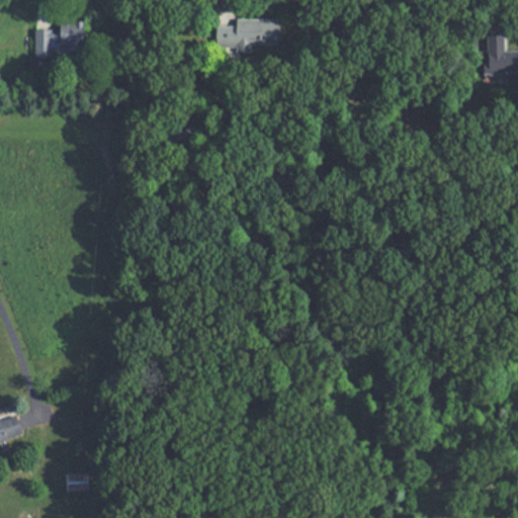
[(212,23),(212,48),(243,48),(243,44),(271,44),(271,16),(229,16),(229,23),(212,23)]
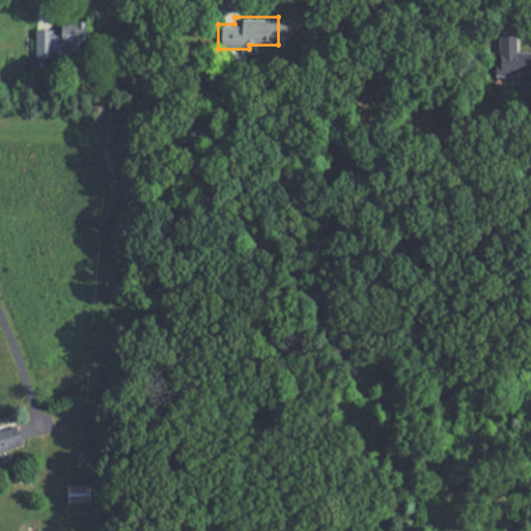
[(88,21),(59,21),(59,30),(36,29),(35,59),(54,59),(54,52),(88,52),(88,21)]
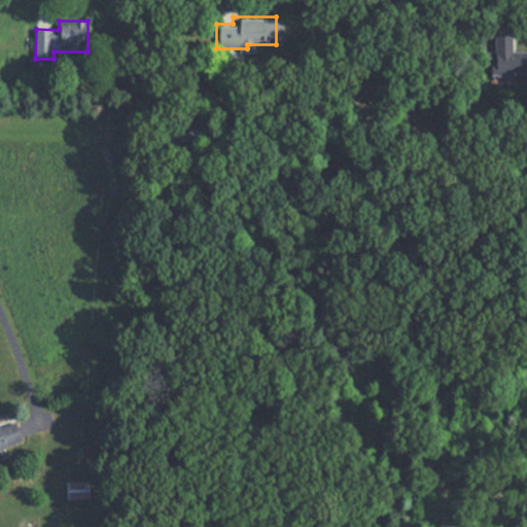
[(526,50),(513,50),(513,35),(495,36),(496,74),(526,72),(526,50)]
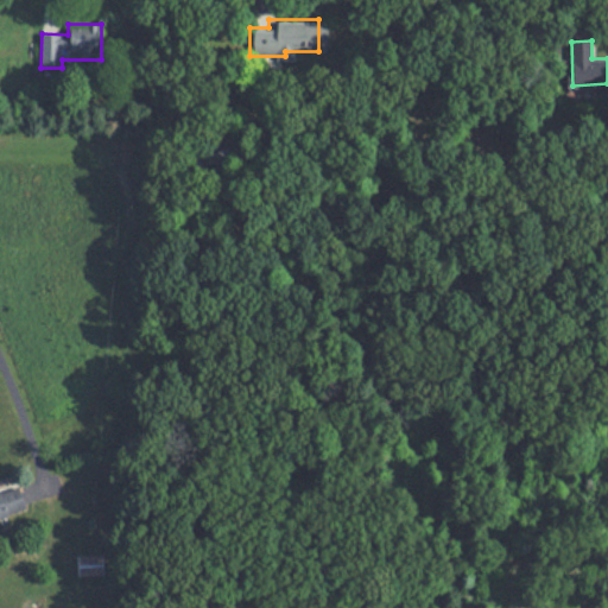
[(0,520),(27,512),(20,487),(0,492),(0,520)]
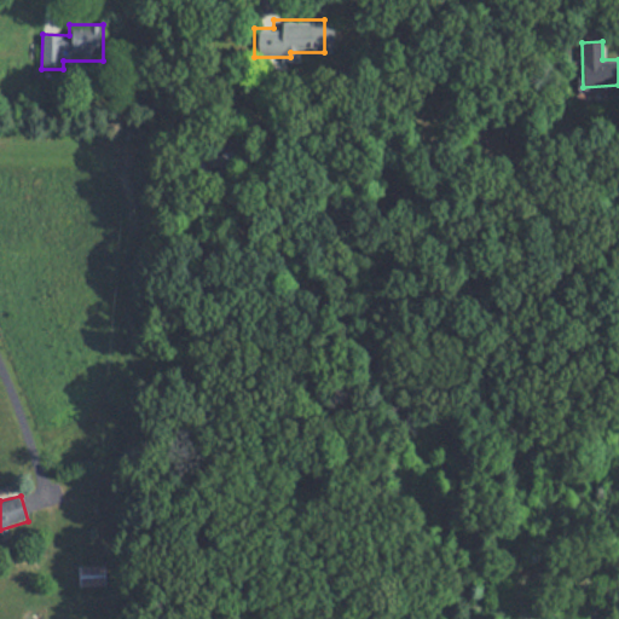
[(102,584),(102,567),(82,566),(81,584),(102,584)]
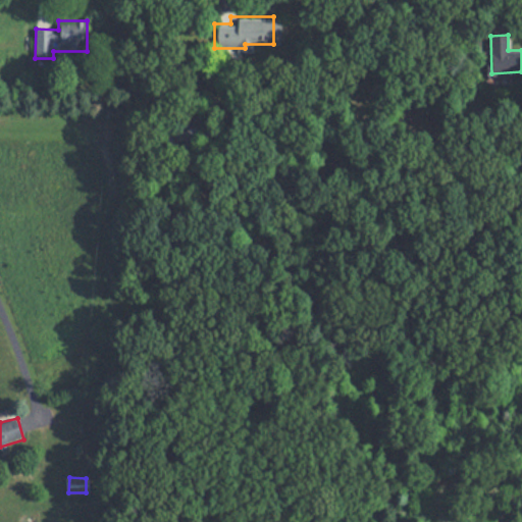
All buildings are outlined.
